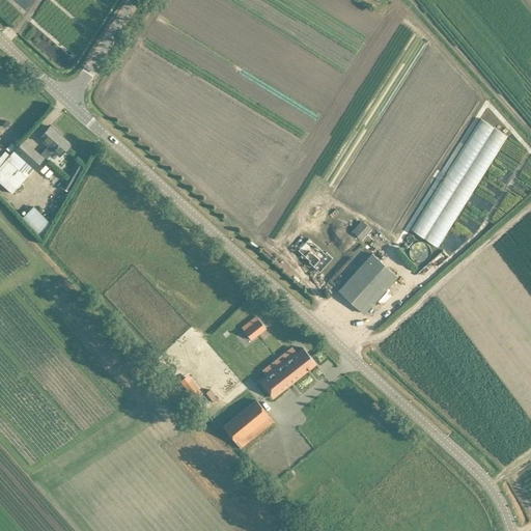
[(481,119),(413,230),(438,247),(509,137),(481,119)]
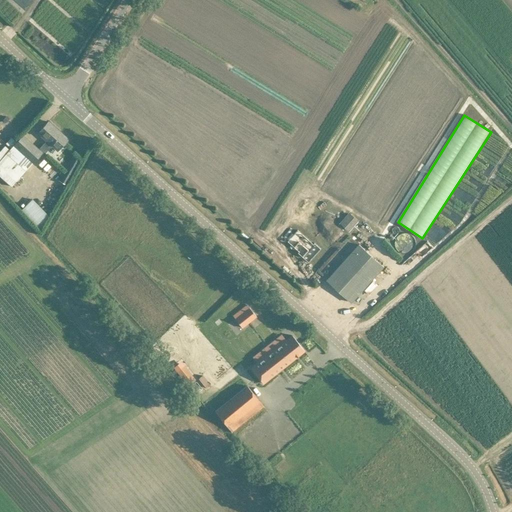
[(0,176),(11,187),(33,163),(42,153),(43,154),(52,145),(57,150),(68,139),(48,121),(38,133),(46,140),(38,149),(23,135),(17,142),(11,137),(5,143),(11,148),(10,150),(0,160),(0,176)]
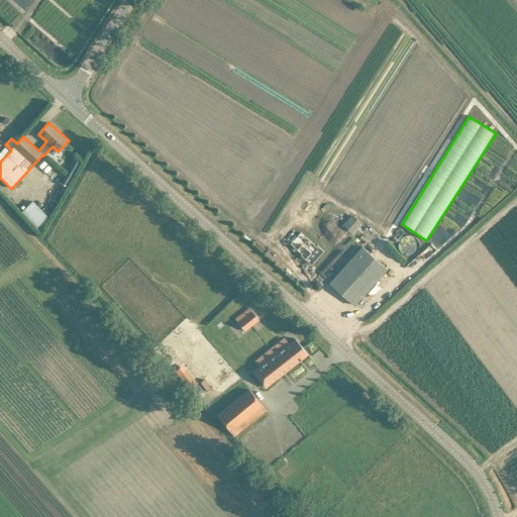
[(5,147),(0,152),(0,162),(10,151),(5,147)]
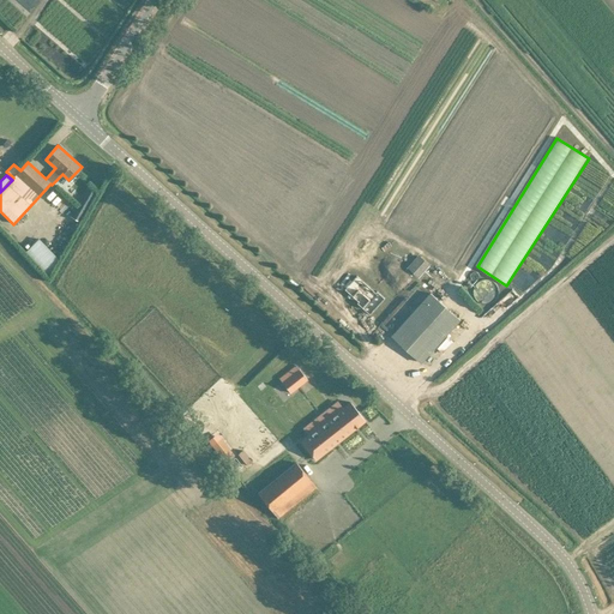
[(86,188),(78,202),(89,208),(96,193),(86,188)]
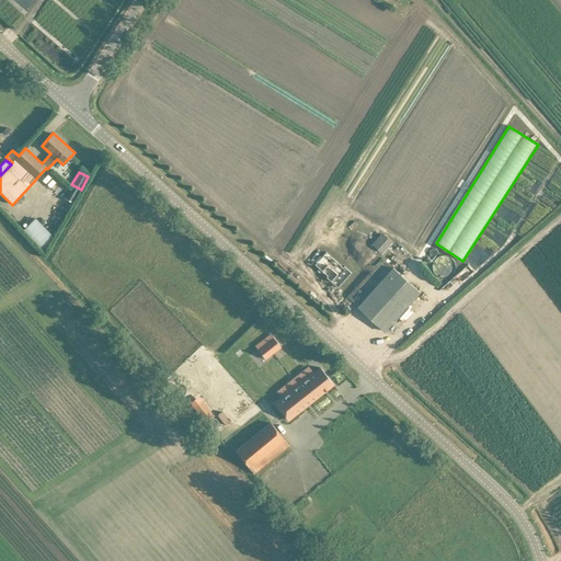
[(71,184),(64,197),(73,203),(81,190),(71,184)]
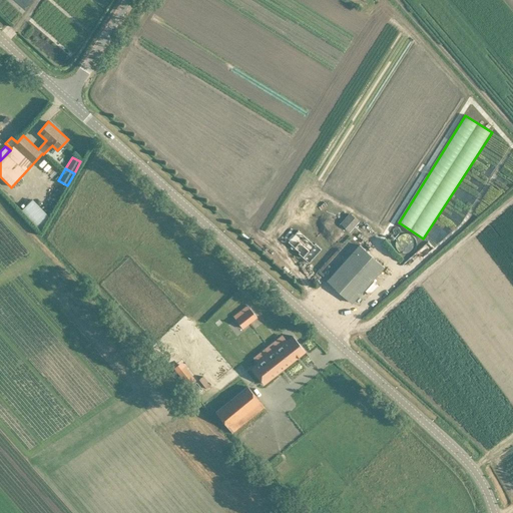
[(44,222),(48,214),(32,198),(26,203),(44,222)]
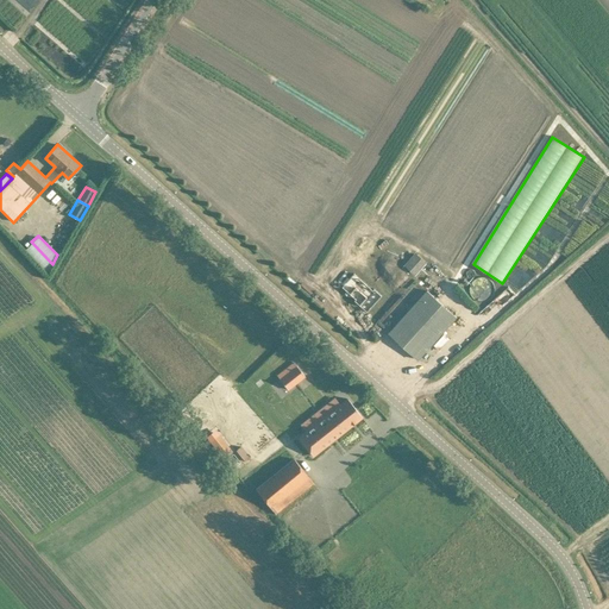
[(416,255),(407,265),(415,274),(426,263),(416,255)]
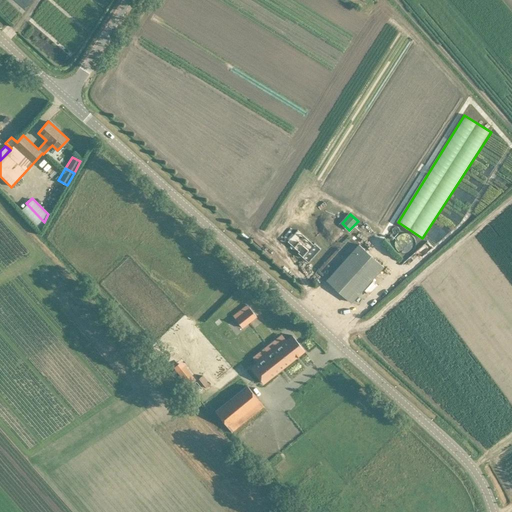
[(297,229),(286,241),(297,251),(296,253),(308,263),(321,249),(314,242),(313,243),(297,229)]
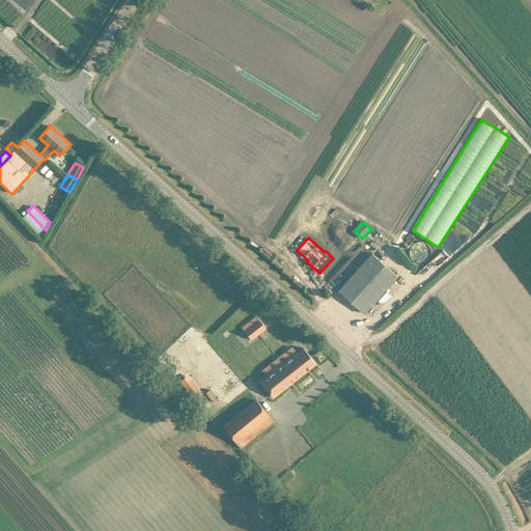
[(339,290),(365,313),(398,277),(372,253),(339,290)]
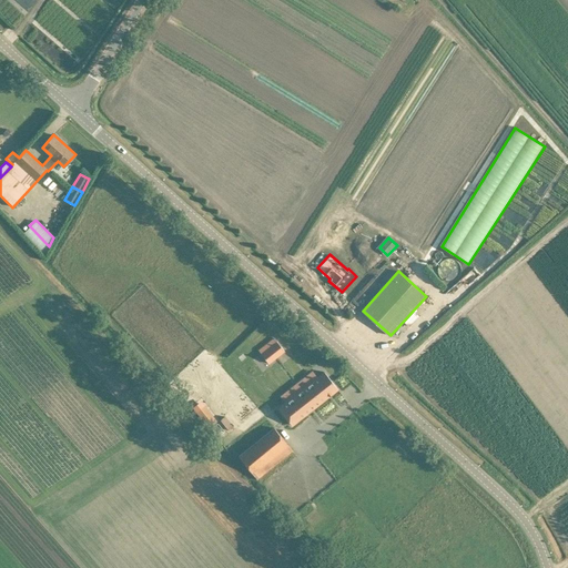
[(274,338),(259,351),(269,364),(284,352),(274,338)]
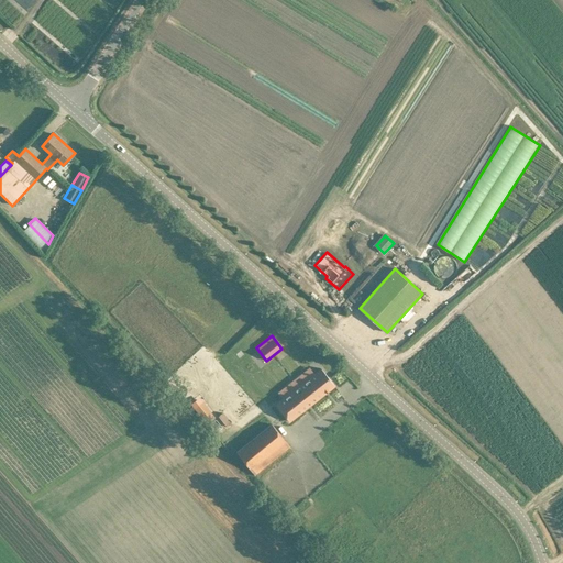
[(285,363),(290,370),(300,362),(295,354),(285,363)]
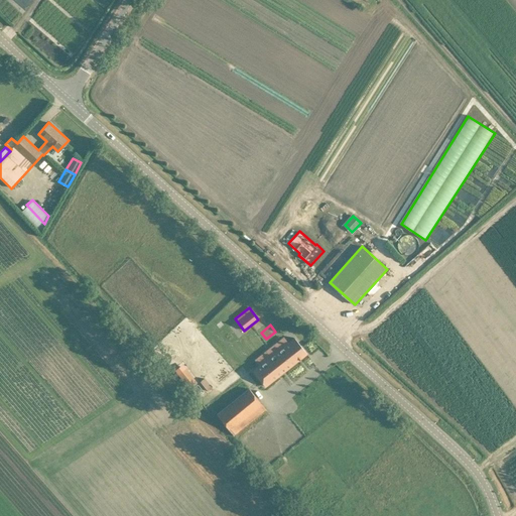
[(265,386),(299,360),(306,354),(294,338),(286,344),(253,371),(265,386)]
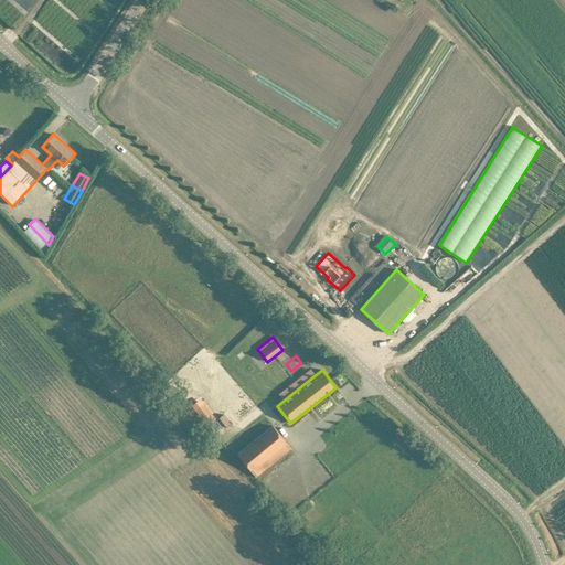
[(200,406),(195,409),(208,426),(212,422),(200,406)]
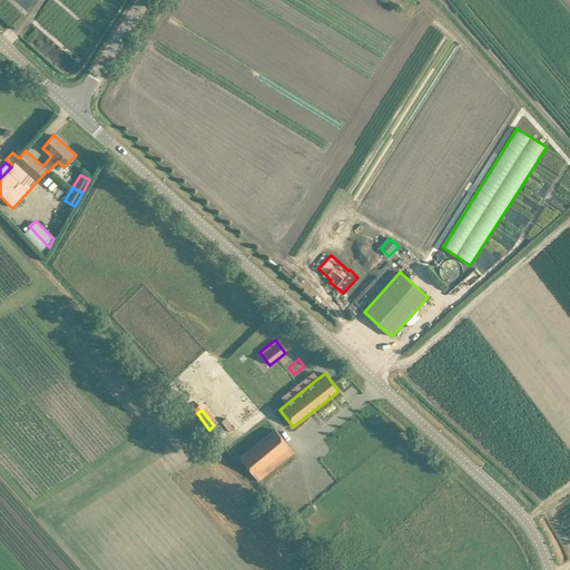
[(275,429),(238,458),(257,481),(293,452),(275,429)]
